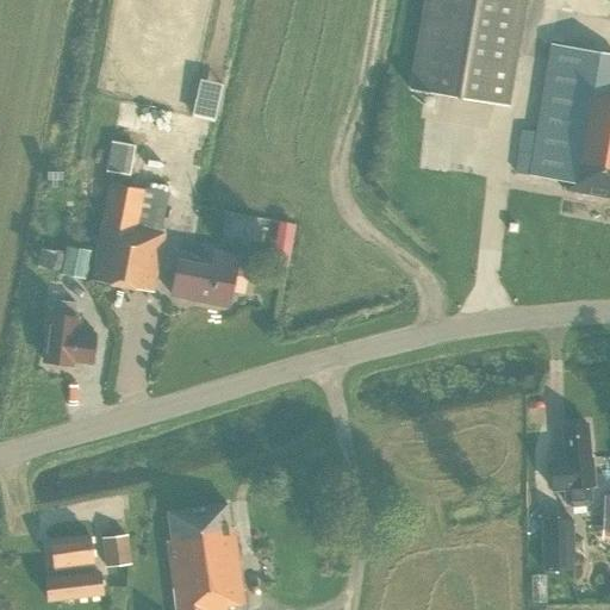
[(508,105),(524,0),(423,0),(409,87),(508,105)]
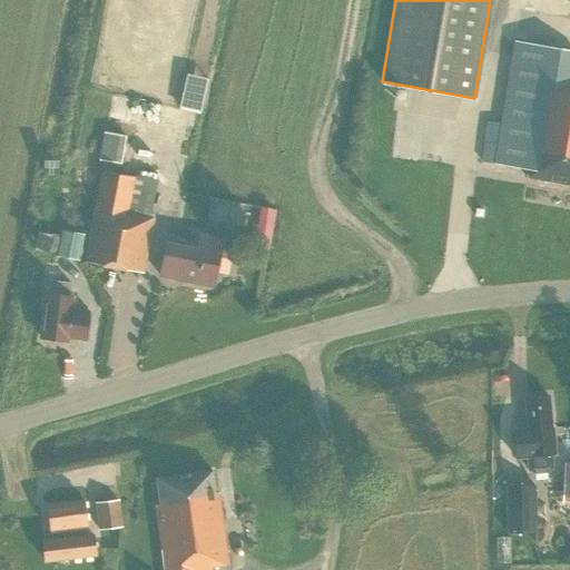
[(569,51),(514,41),(494,163),(527,168),(526,177),(569,184),(569,51)]
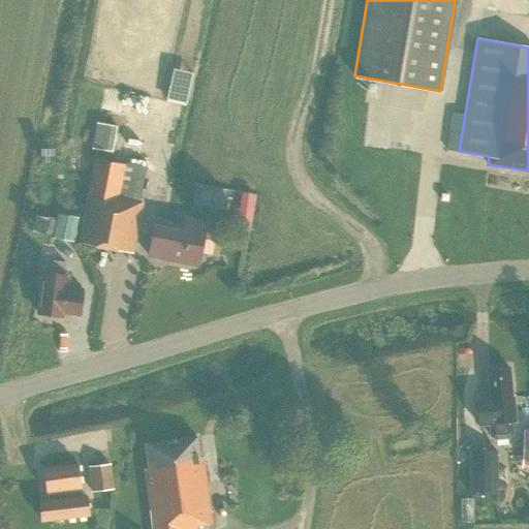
[(118,126),(97,122),(93,149),(114,152),(118,126)]
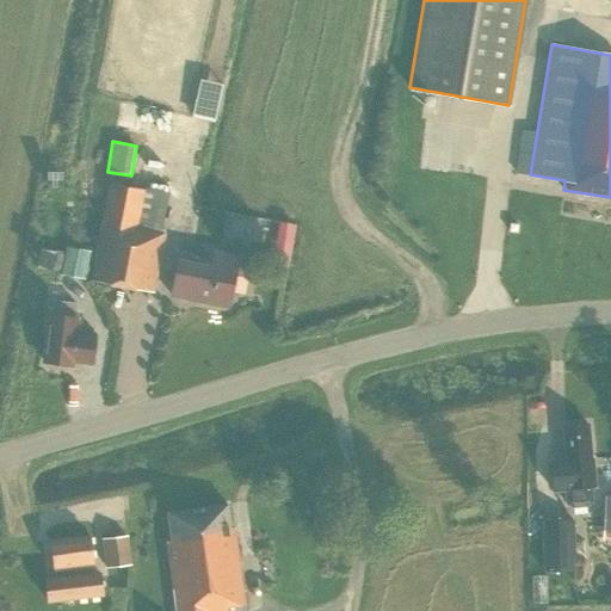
[(144,190),(144,189),(109,181),(91,279),(153,291),(164,232),(161,230),(170,193),(144,190)]
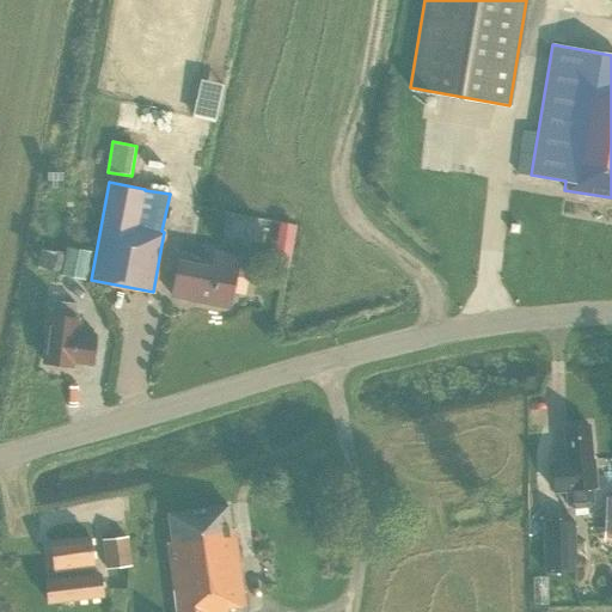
[(297,224),(279,221),(270,263),(287,267),(297,224)]
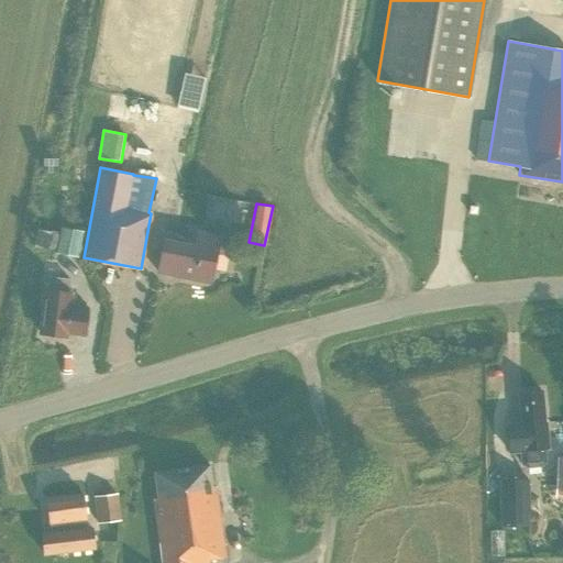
[(86,232),(72,229),(67,251),(81,254),(86,232)]
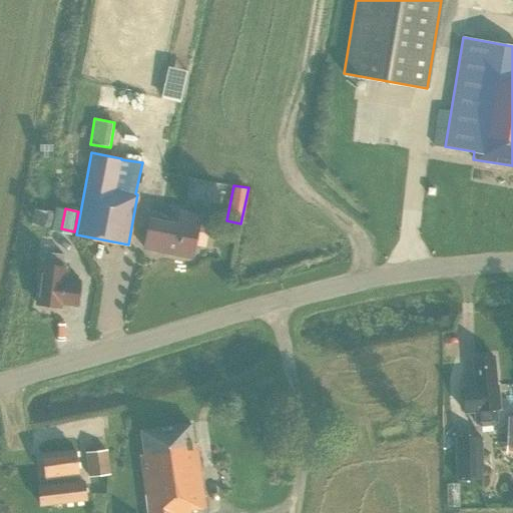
[(178,210),(175,222),(149,217),(143,247),(190,258),(196,229),(202,230),(205,215),(178,210)]
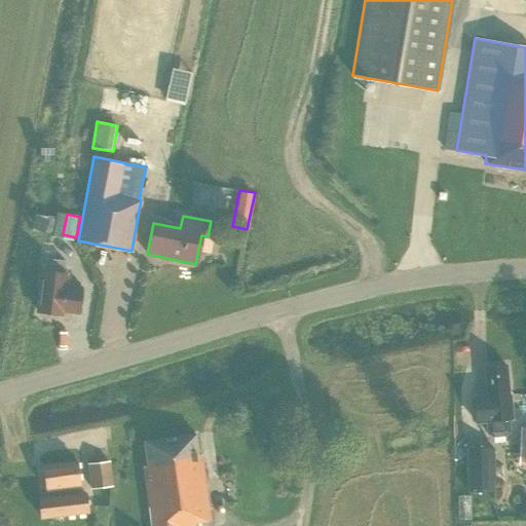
[(46,259),(45,270),(42,269),(37,312),(61,314),(61,310),(79,312),(82,288),(67,286),(68,272),(64,272),(66,261),(46,259)]
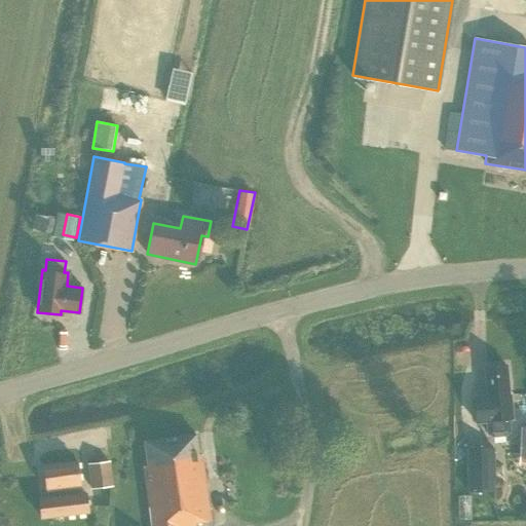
[(511,419),(505,366),(484,367),(486,395),(473,396),(475,422),(511,419)]
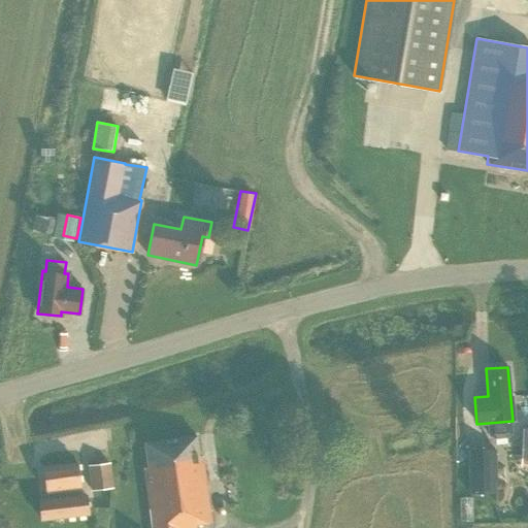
[(199,456),(196,434),(143,441),(147,466),(143,467),(151,527),(182,527),(211,524),(202,456),(199,456)]
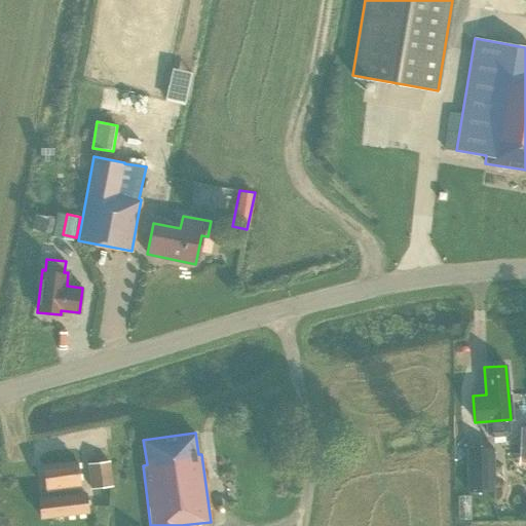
[(495,491),(494,448),(466,448),(467,491),(495,491)]
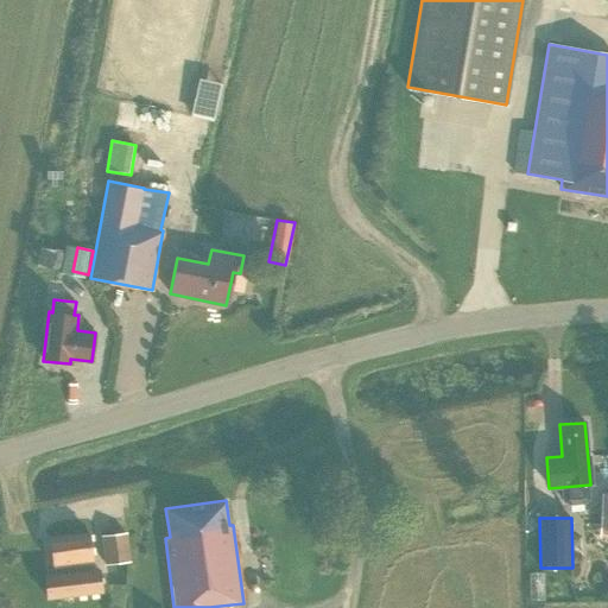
[(131,562),(127,532),(102,536),(107,565),(131,562)]
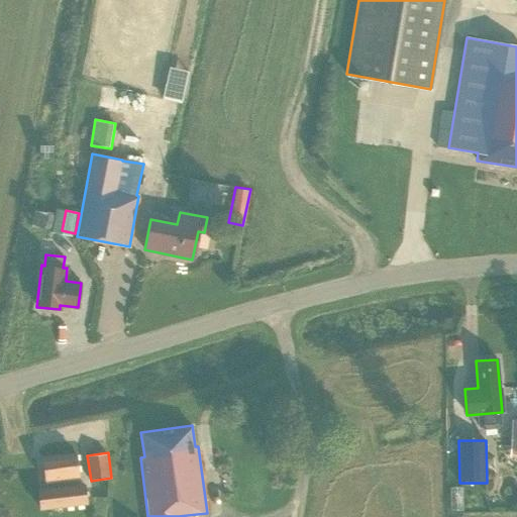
[(77,474),(75,453),(43,457),(45,478),(46,478),(48,488),(37,489),(40,509),(88,504),(85,483),(78,484),(77,474)]
